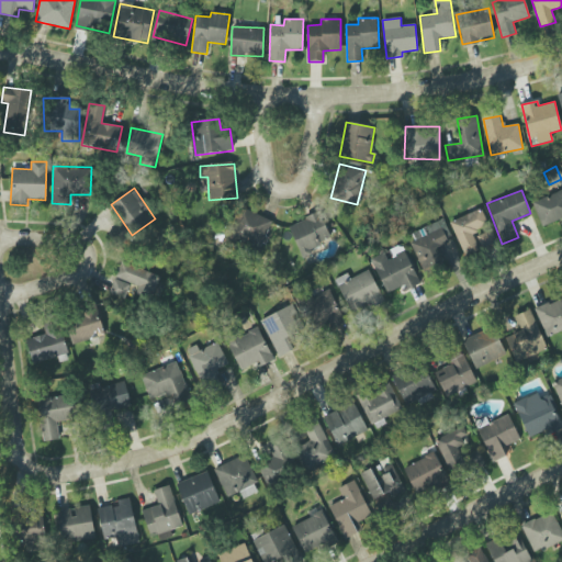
[(561,190),(532,202),(542,226),(561,217),(561,190)]
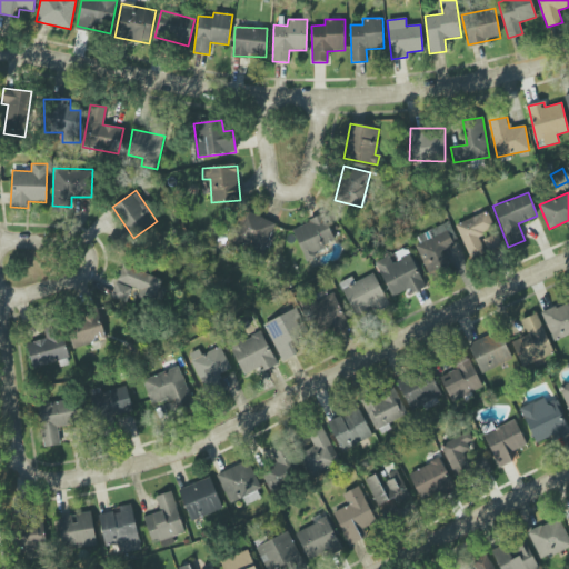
[(263,253),(277,225),(245,210),(231,239),(263,253)]
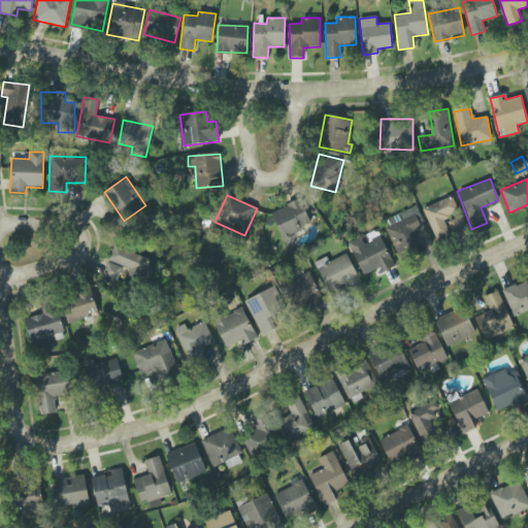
[(422,209),(437,241),(465,228),(459,215),(460,215),(451,195),(422,209)]
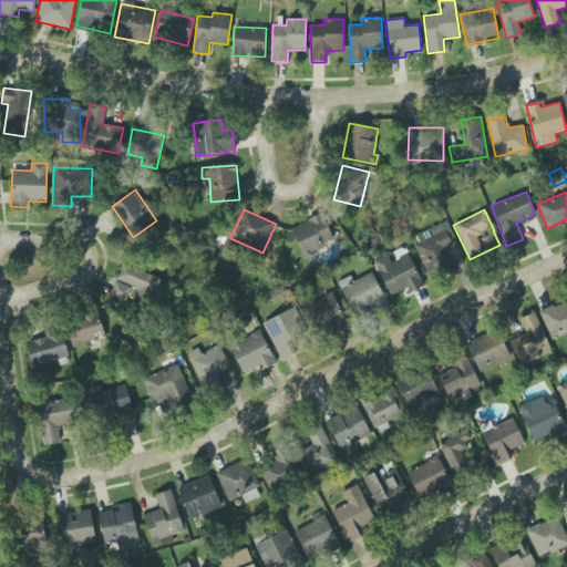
[(303,260),(316,257),(313,249),(333,241),(323,215),(291,227),(303,260)]
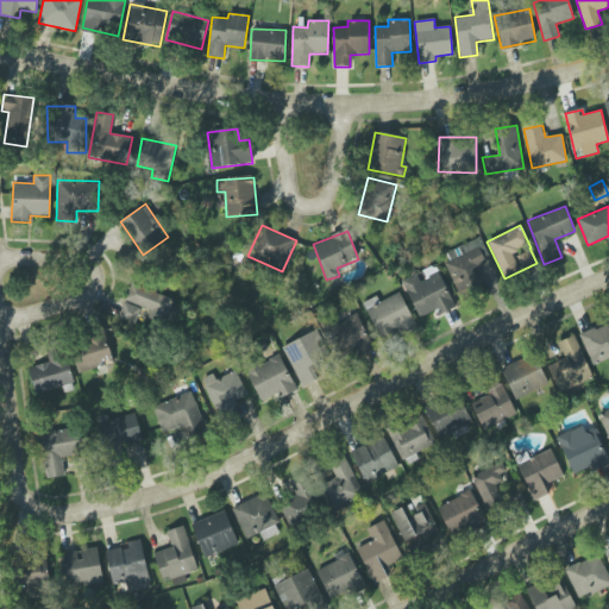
[(441,256),(463,299),(484,288),(481,281),(495,274),(477,238),(441,256)]
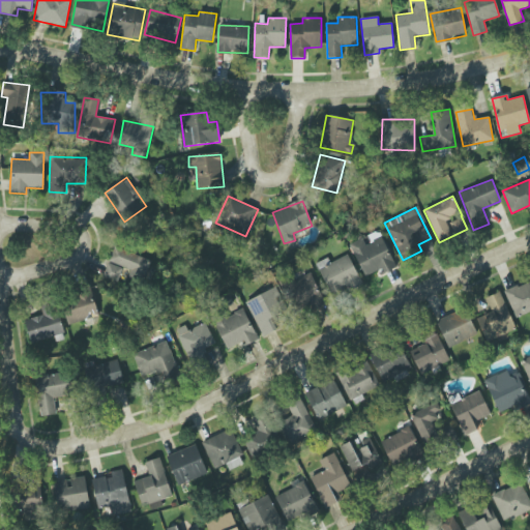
[(396,267),(378,231),(349,245),(365,277),(377,271),(380,276),(396,267)]
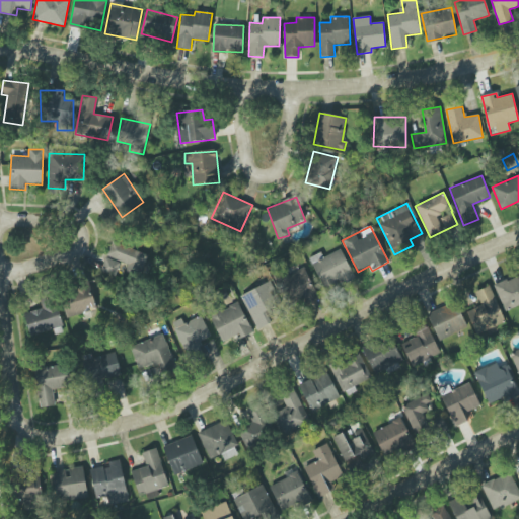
[(142,273),(149,258),(113,241),(106,255),(142,273)]
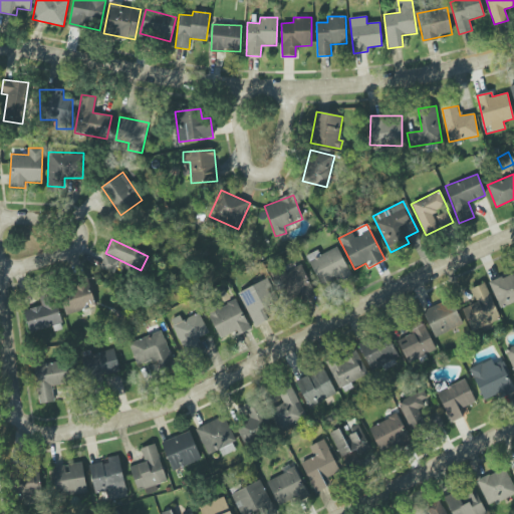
[(306,255),(323,290),(351,277),(337,247),(320,255),(317,250),(306,255)]
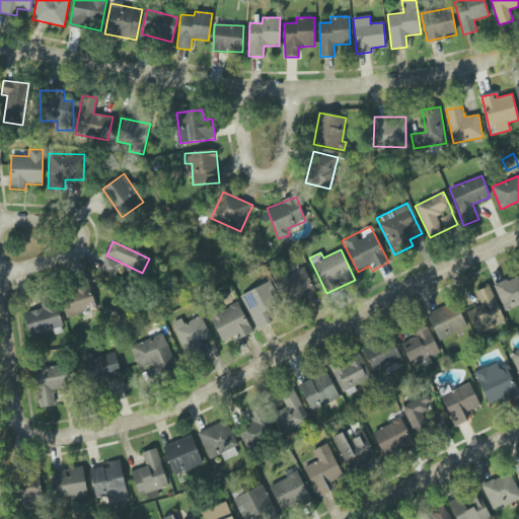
[(120,263),(106,257),(100,271),(115,277),(120,263)]
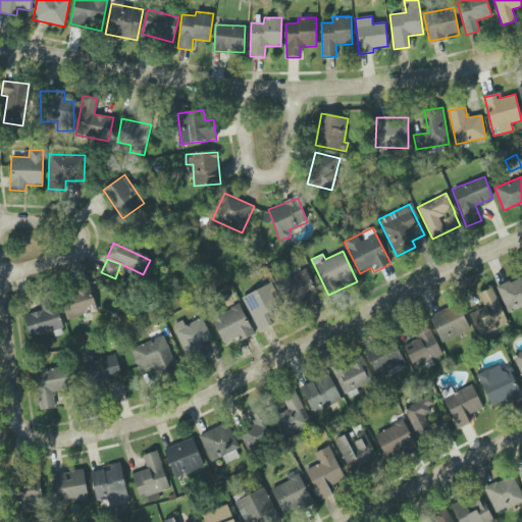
[(290,276),(289,273),(277,278),(289,302),(299,298),(303,308),(320,300),(306,269),(290,276)]
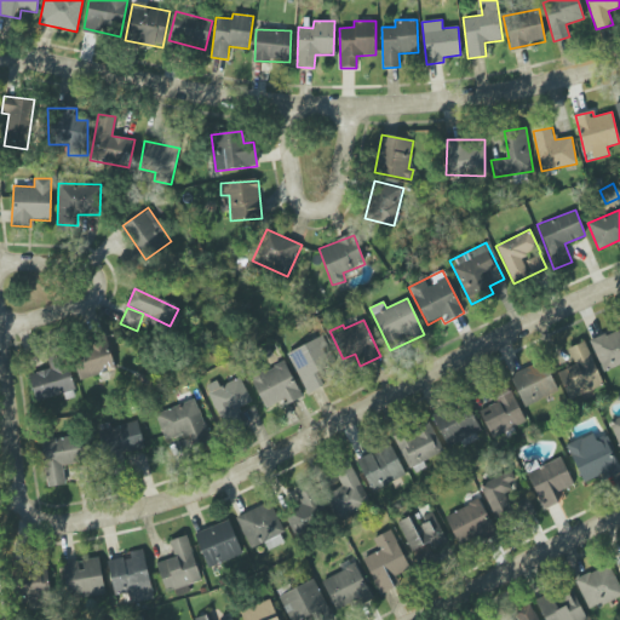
[(619,365),(619,328),(590,342),(603,372),(619,365)]
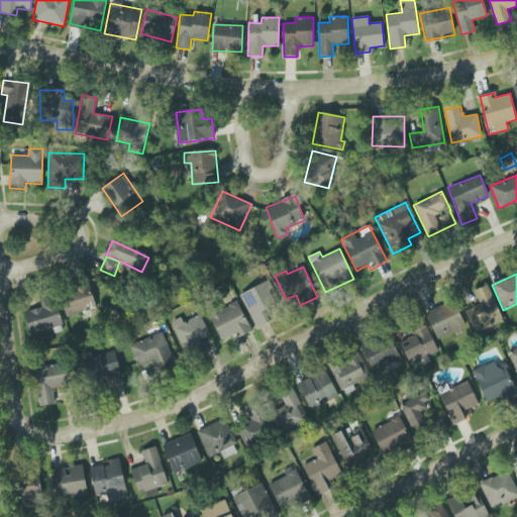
[(270,322),(265,311),(279,304),(268,281),(239,294),(255,328),(270,322)]
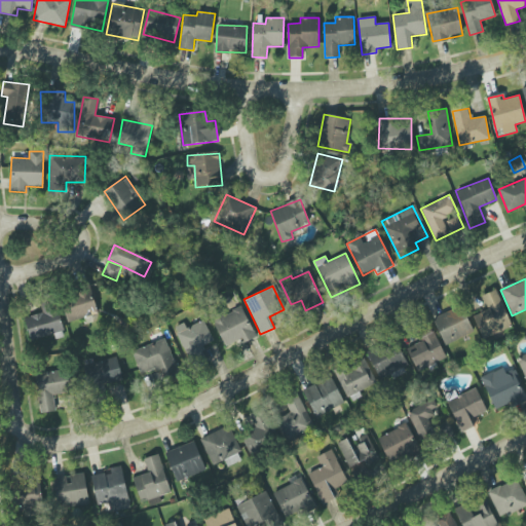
[(482,295),(488,309),(473,315),(483,339),(512,327),(496,290),(482,295)]
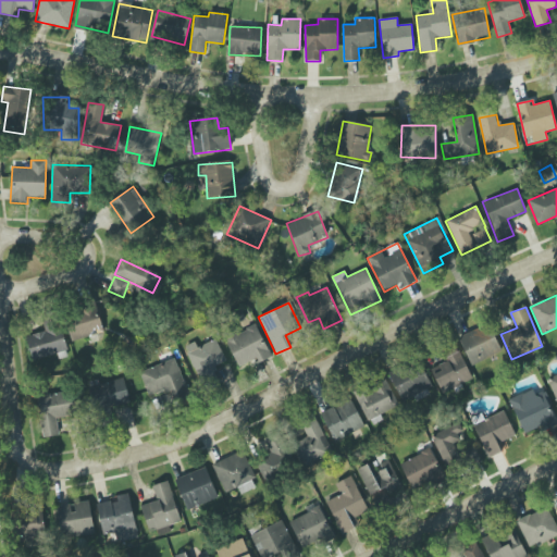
[(102,336),(98,308),(66,313),(72,342),(102,336)]
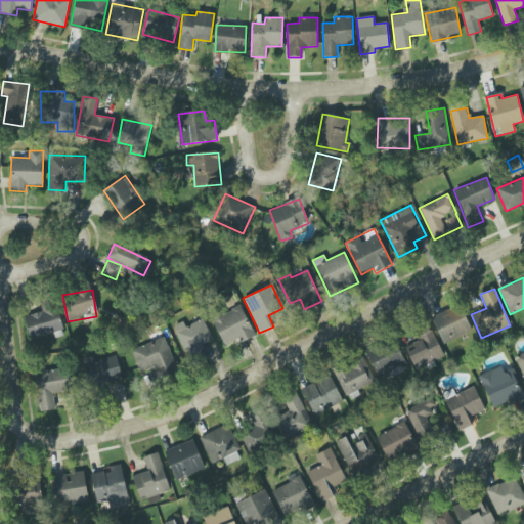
[(24,316),(31,338),(63,329),(54,298),(40,302),(42,311),(24,316)]
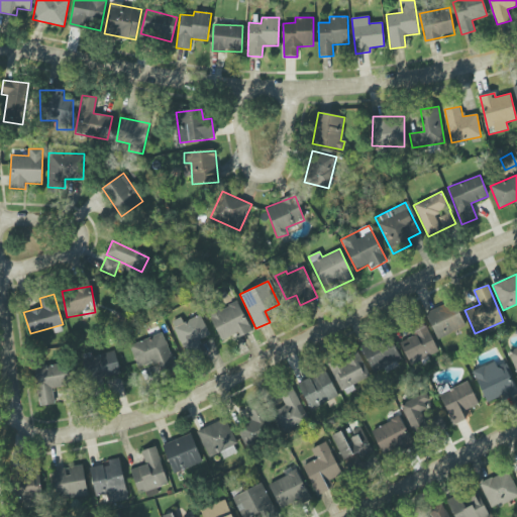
[(209,315),(222,340),(238,332),(240,336),(252,330),(236,301),(209,315)]
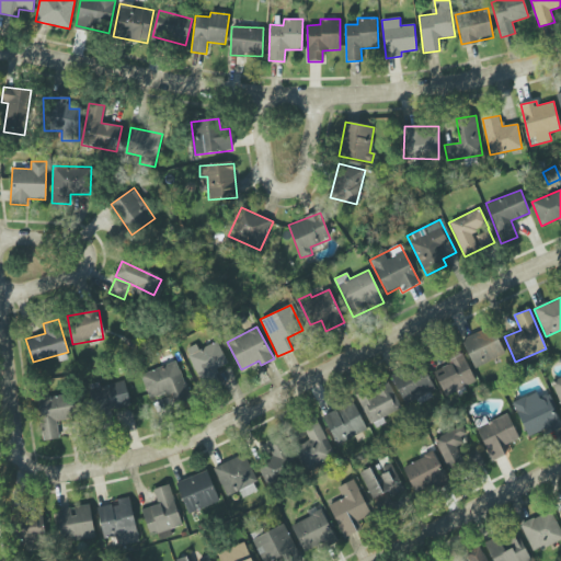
[(472,367),(504,356),(493,327),(462,338),(472,367)]
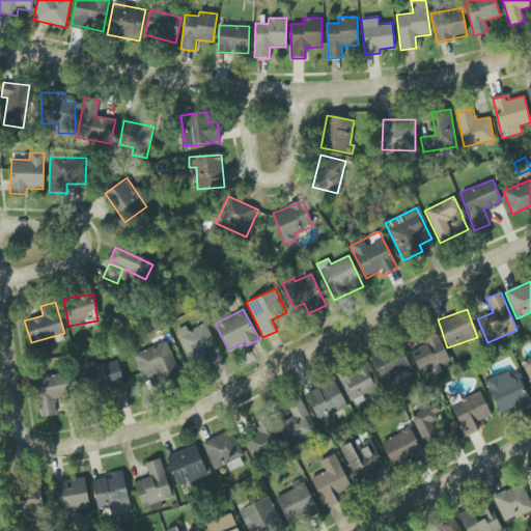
[(188,331),(186,326),(176,330),(191,366),(206,360),(202,350),(215,344),(206,324),(188,331)]
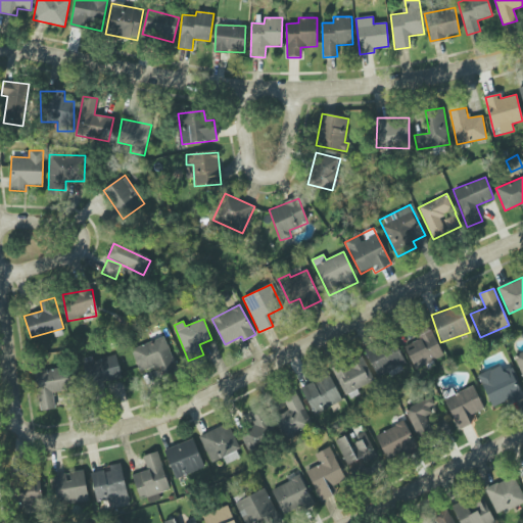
[(420,339),(405,346),(415,370),(443,355),(429,326),(417,332),(420,339)]
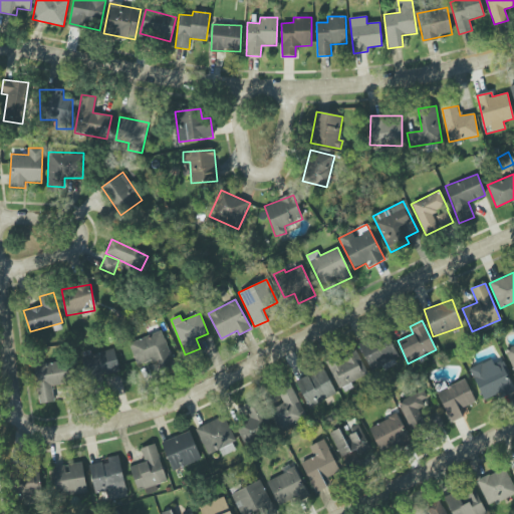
[(129,343),(138,366),(157,359),(162,370),(175,364),(162,330),(129,343)]
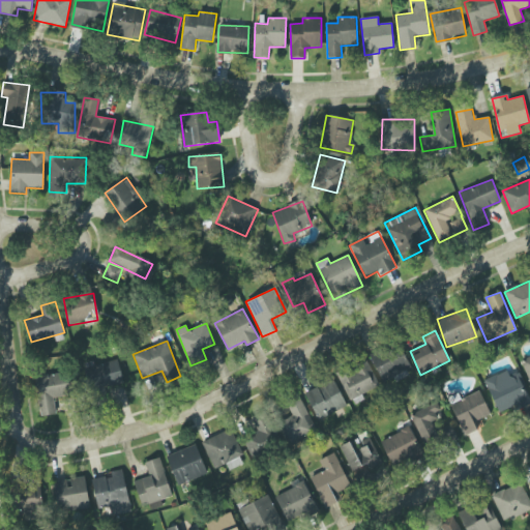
[(382,383),(411,367),(399,344),(370,358),(382,383)]
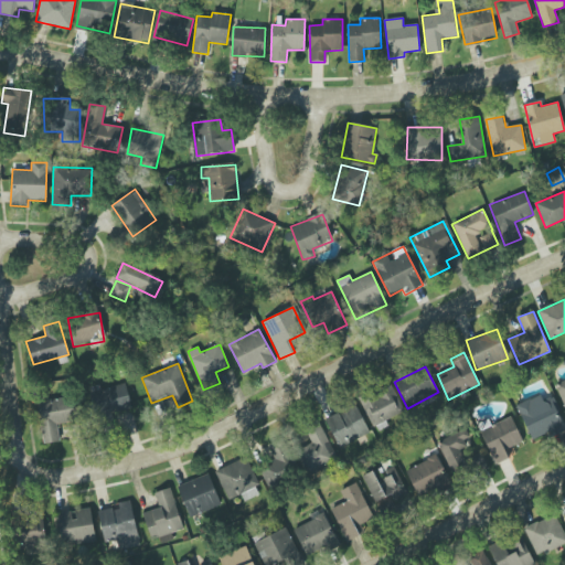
[(132,411),(125,382),(89,391),(97,418),(116,414),(120,430),(134,426),(129,412),(132,411)]
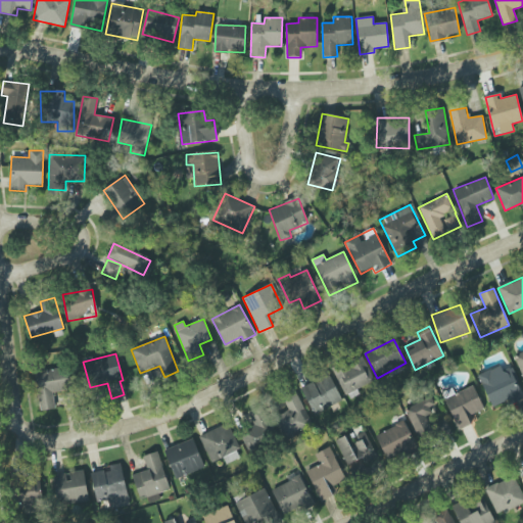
[(358,391),(357,389),(374,381),(361,354),(331,369),(345,397),(358,391)]
